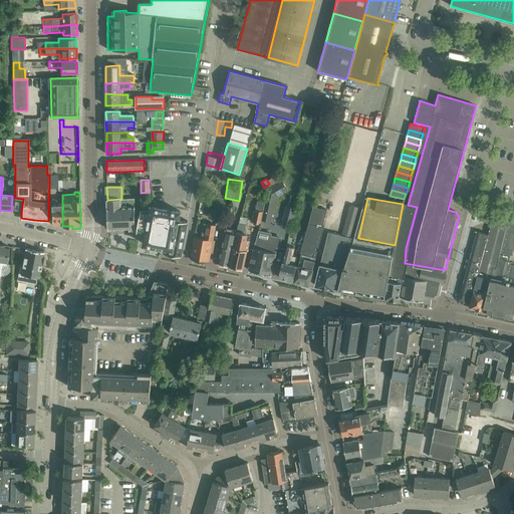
[(50,204),(50,208),(51,218),(50,218),(50,223),(62,223),(62,204),(57,204),(56,199),(51,199),(51,204),(50,204)]
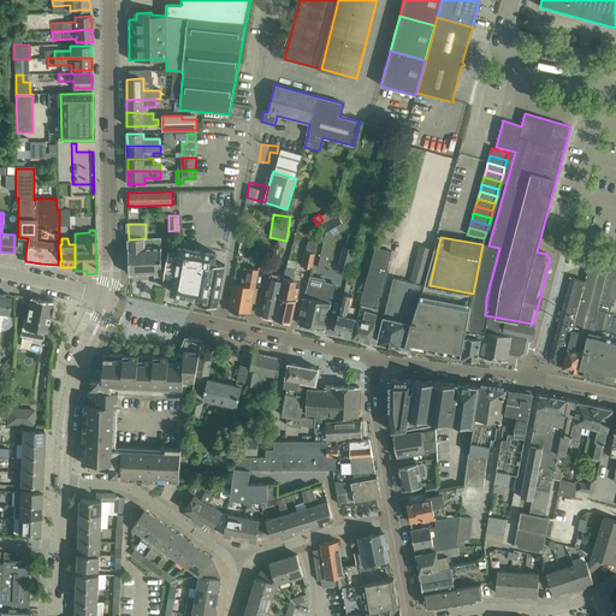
[(146,238),(129,240),(130,274),(163,273),(161,238),(146,238)]
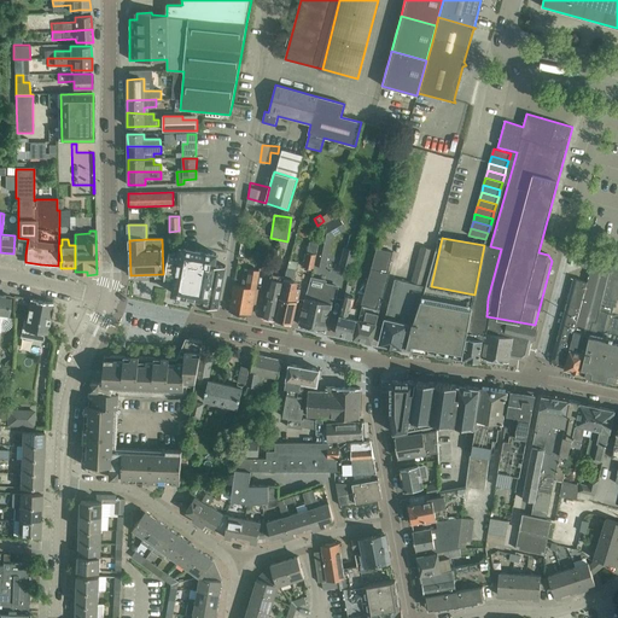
[(310,242),(304,267),(304,268),(313,269),(318,244),(310,242)]
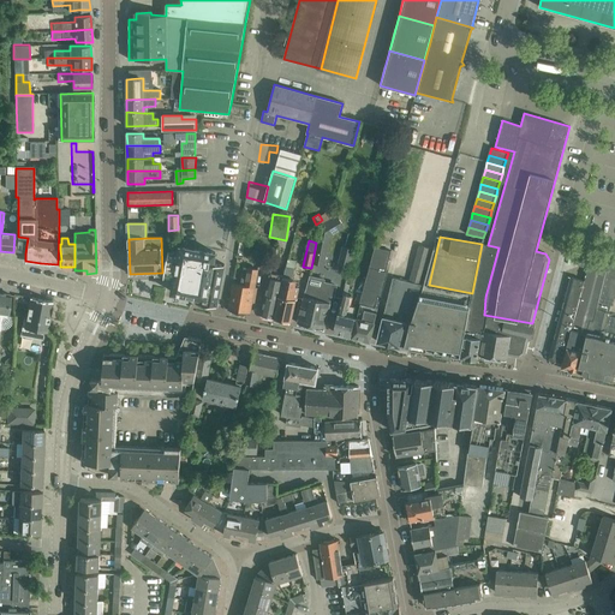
[(481,356),(483,339),(484,315),(485,297),(499,248),(482,243),(482,244),(471,303),(461,353),(481,356)]
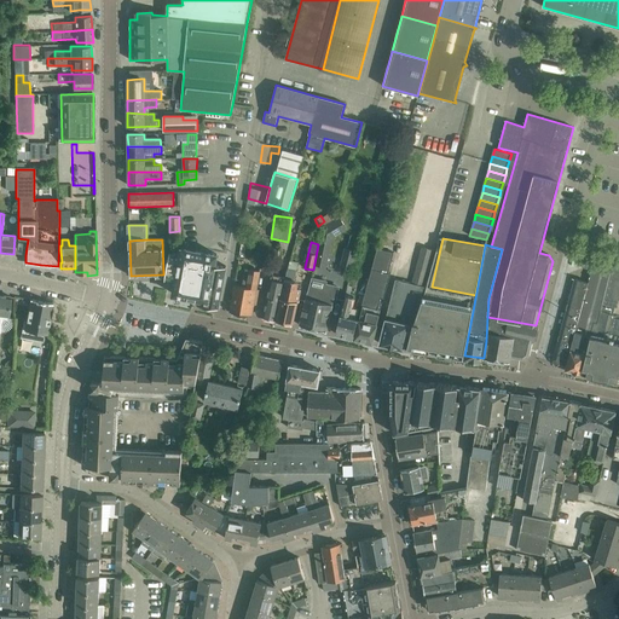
[(422,247),(411,283),(426,287),(435,250),(422,247)]
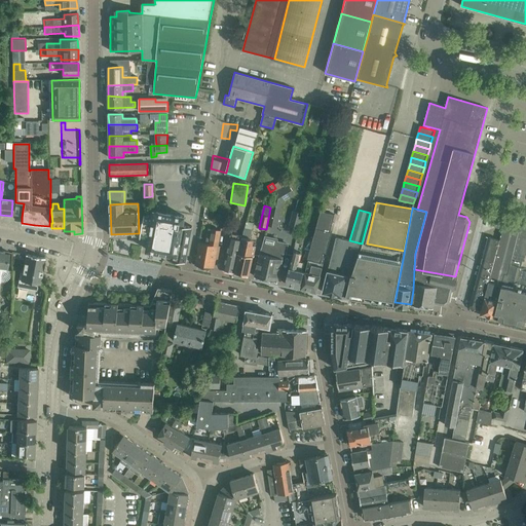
[(154,217),(145,215),(140,236),(149,238),(147,250),(168,254),(167,259),(185,262),(192,227),(183,225),(185,217),(155,211),(154,217)]
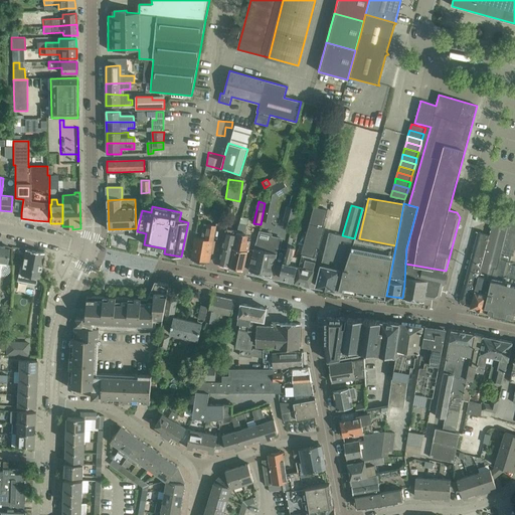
[(297,208),(287,206),(283,223),(293,225),(297,208)]
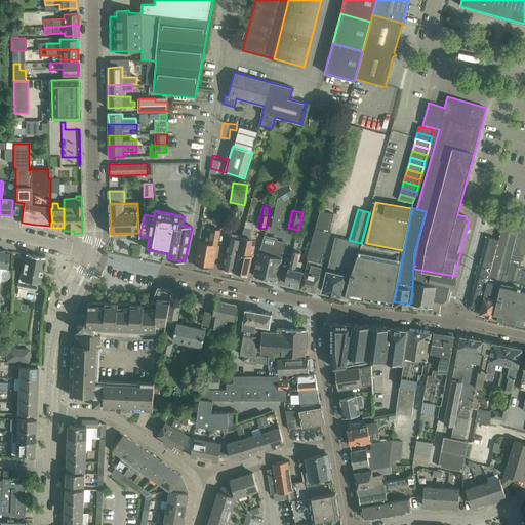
[(246,220),(242,240),(238,252),(234,272),(248,275),(255,245),(248,243),(252,223),(246,220)]
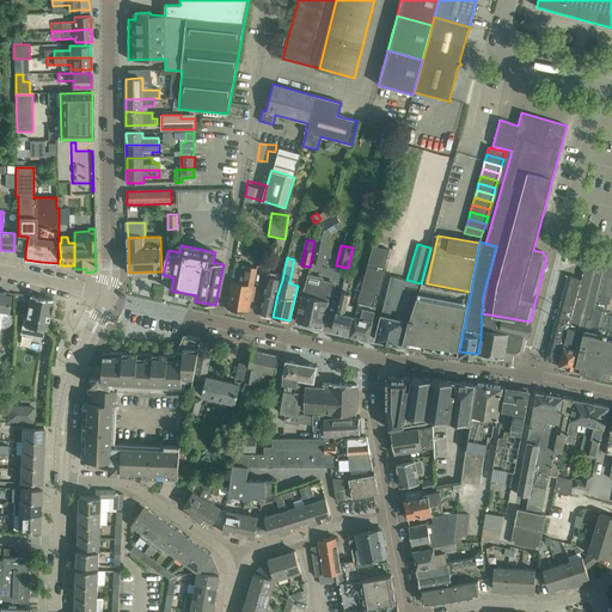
[(581,280),(567,334),(558,366),(577,371),(577,368),(592,311),(594,301),(598,288),(603,270),(585,265),(581,280)]
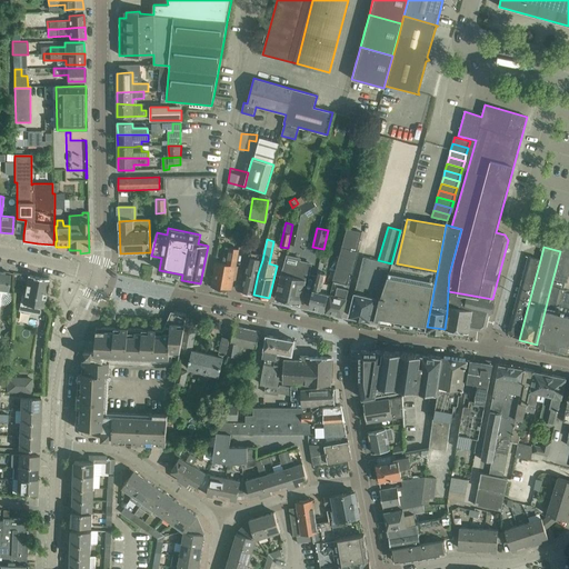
[(226,248),(225,250),(222,263),(216,262),(211,287),(231,290),(233,280),(236,280),(237,276),(235,276),(238,250),(226,248)]
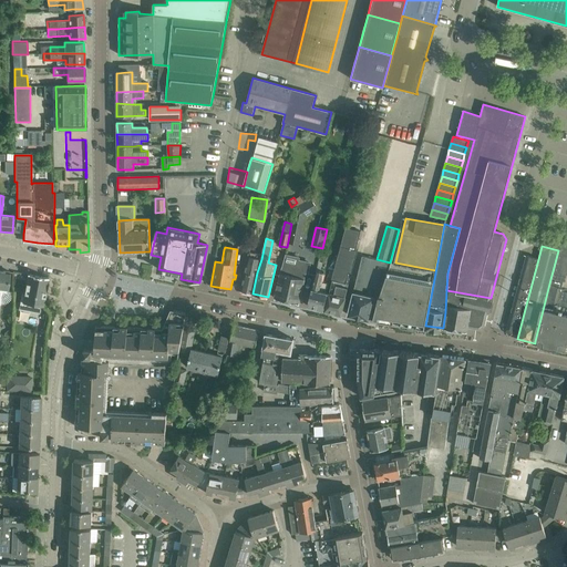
[(566,269),(566,251),(558,250),(554,267),(566,269)]
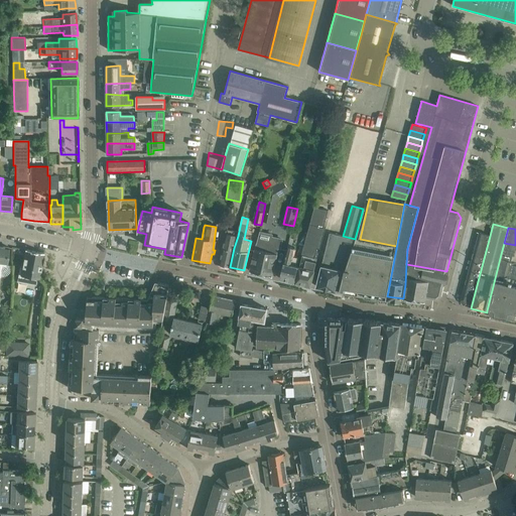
[(226,235),(223,245),(222,248),(223,248),(219,265),(230,267),(234,248),(238,236),(237,236),(238,232),(228,230),(226,235)]
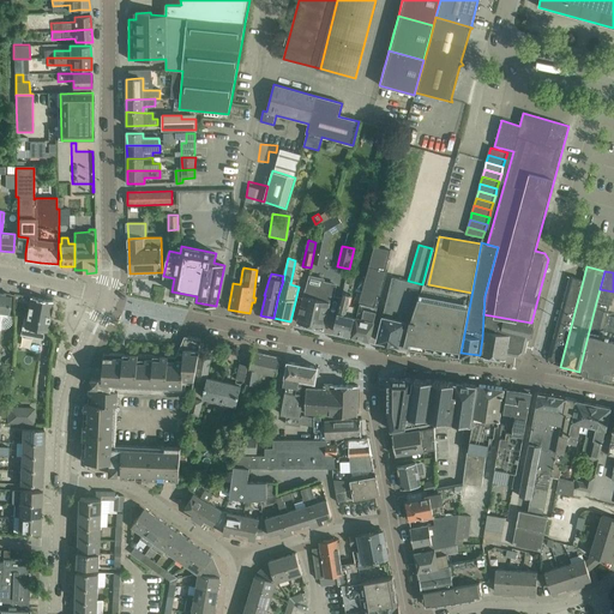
[(300,311),(298,323),(324,329),(332,296),(333,296),(336,286),(321,283),(320,288),(317,287),(319,280),(308,277),(304,296),(300,311)]
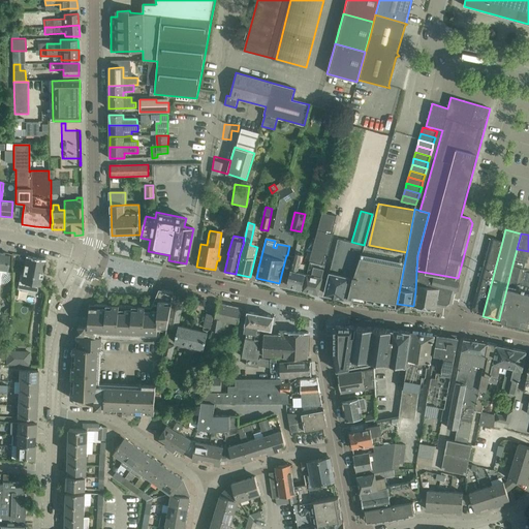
[(351,242),(338,239),(324,293),(347,299),(353,275),(364,245),(351,242)]
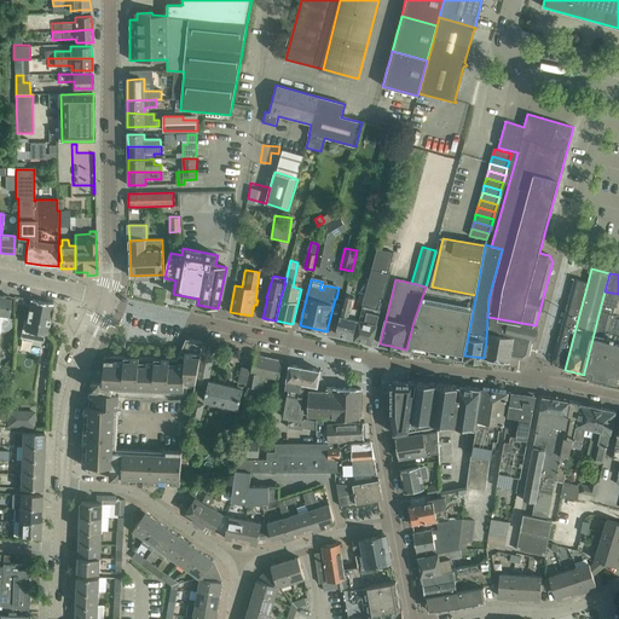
[(574,279),(560,334),(573,337),(588,283),(574,279)]
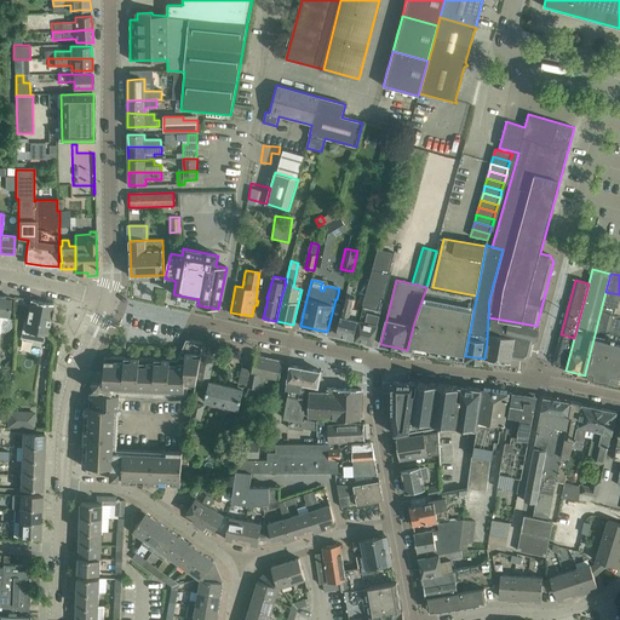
[(618,308),(619,299),(619,294),(606,292),(602,305),(618,308)]
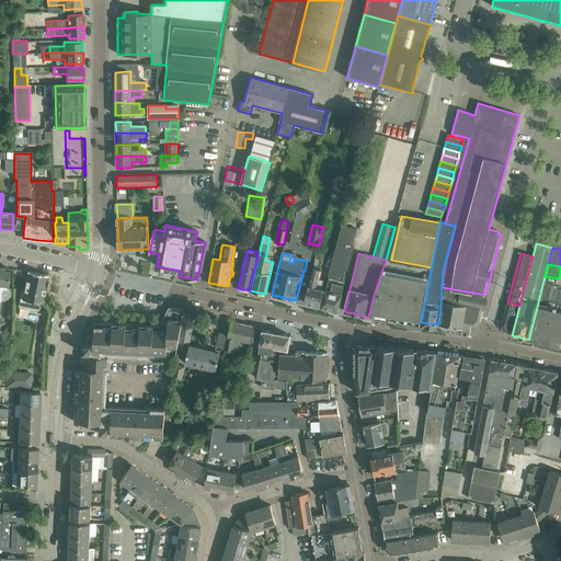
[(0,300),(6,301),(7,288),(9,268),(0,267),(0,300)]
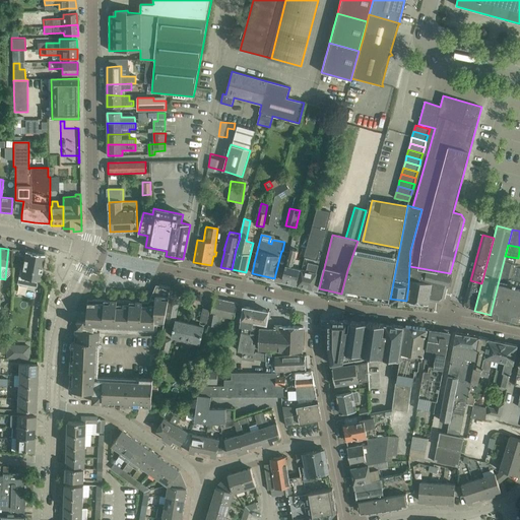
[(281,280),(297,284),(303,262),(295,260),(298,249),(290,248),(287,258),(281,280)]
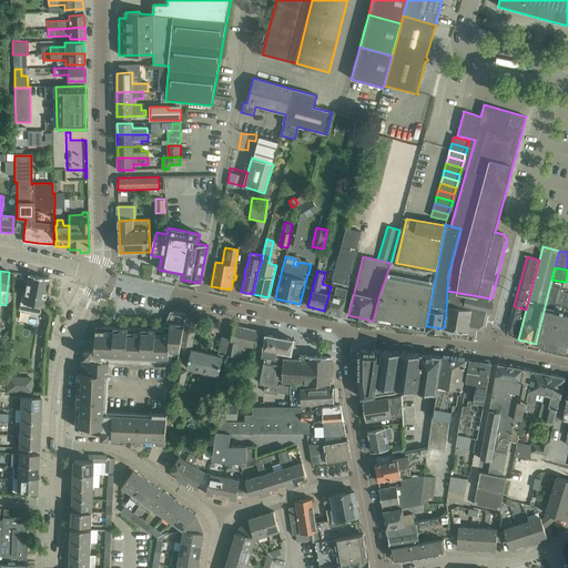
[(435,280),(388,271),(373,321),(425,328),(426,326),(435,280)]
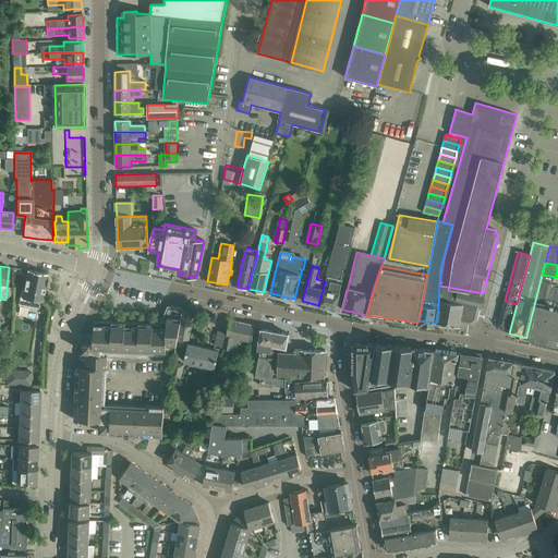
[(22,289),(19,304),(38,308),(40,301),(43,301),(47,274),(27,270),(24,289),(22,289)]
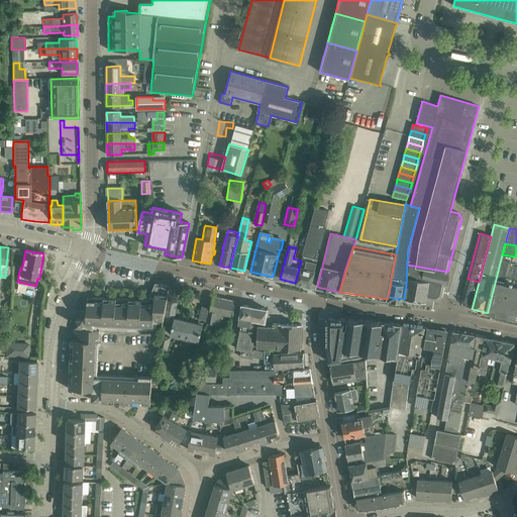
[(516,287),(516,284),(516,266),(500,263),(488,311),(516,317),(516,311),(516,287)]
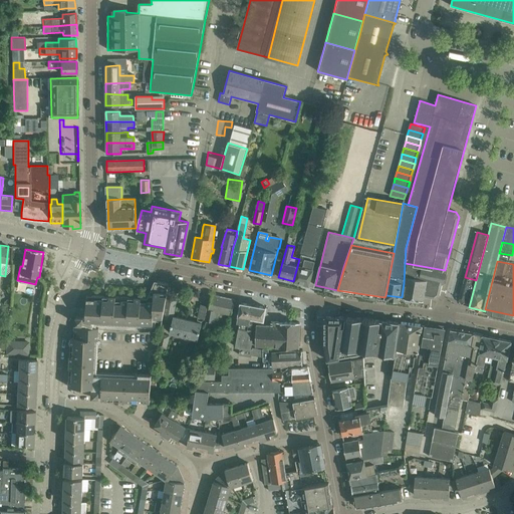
[(440,295),(445,270),(405,263),(404,283),(402,297),(424,301),(424,297),(435,299),(440,295)]
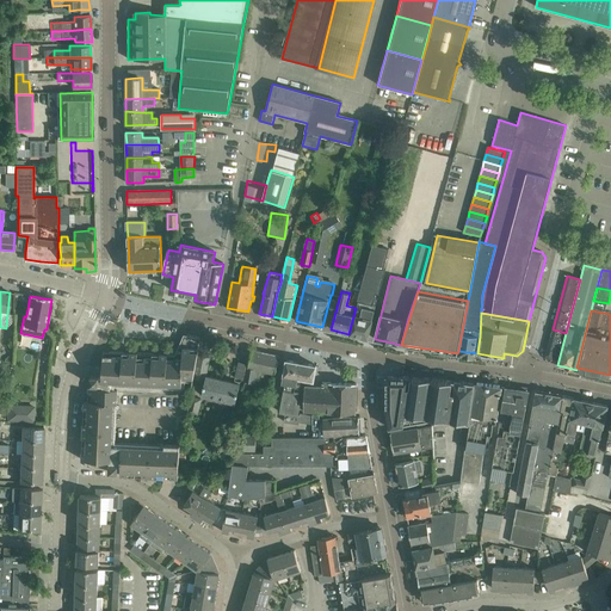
[(368,338),(372,319),(355,314),(349,334),(368,338)]
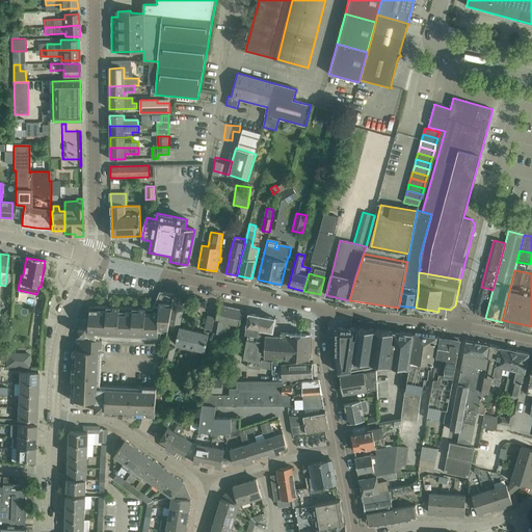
[(493,290),(481,287),(475,309),(478,315),(485,317),(493,290)]
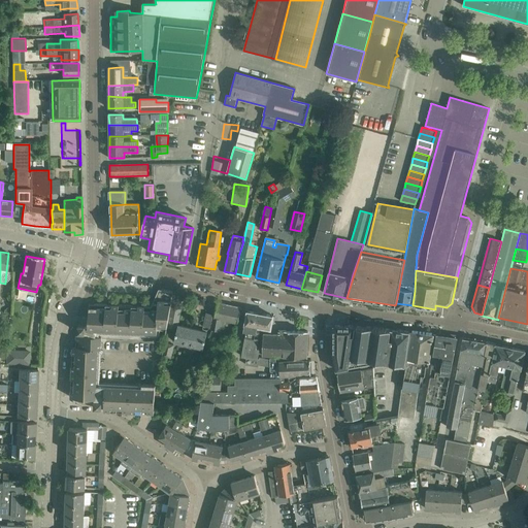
[(151,306),(114,305),(106,304),(98,304),(89,304),(89,317),(84,317),(81,325),(78,325),(77,335),(102,336),(101,338),(157,340),(157,332),(166,333),(171,306),(173,292),(159,289),(151,306)]
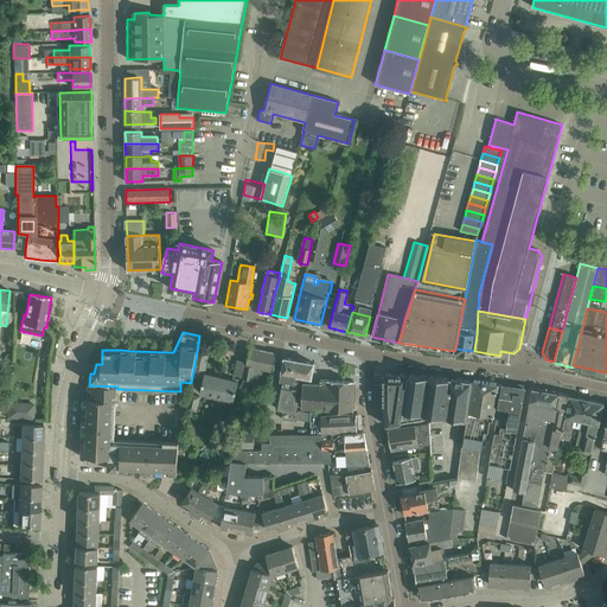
[(250,347),(241,393),(253,395),(255,382),(254,381),(255,372),(257,372),(257,369),(273,372),(276,357),(278,355),(262,351),(250,347)]
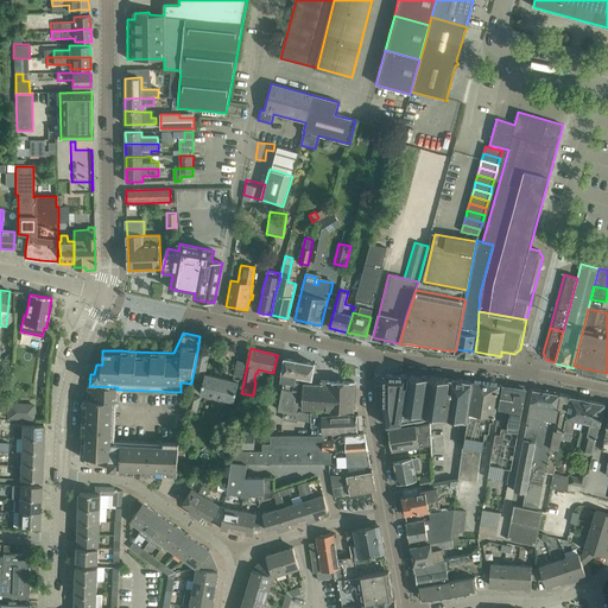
[(197,353),(191,384),(191,386),(202,388),(201,393),(234,400),(239,380),(233,379),(232,381),(214,377),(216,366),(209,365),(209,366),(207,366),(208,355),(197,353)]
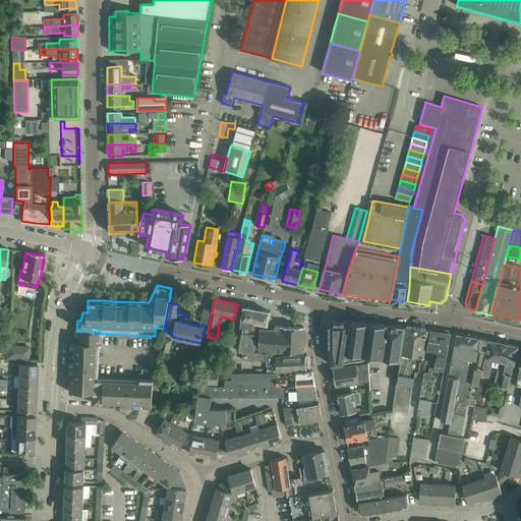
[(270,311),(244,307),(241,326),(243,326),(238,351),(243,352),(242,359),(254,362),(256,354),(253,354),(255,344),(253,343),(255,328),(252,327),(253,322),(267,325),(270,311)]
